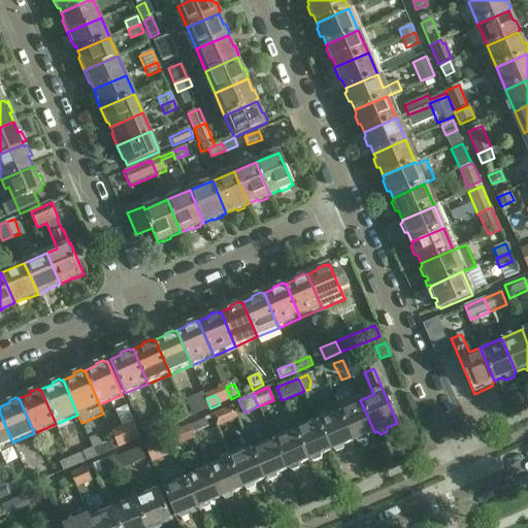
[(206,398),(195,402),(199,413),(210,408),(206,398)]
